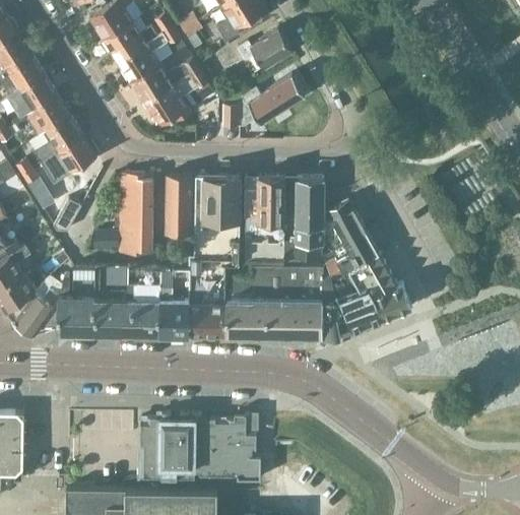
[(128,0),(117,0),(89,18),(104,41),(133,21),(124,8),(131,4),(129,2),(128,0)]
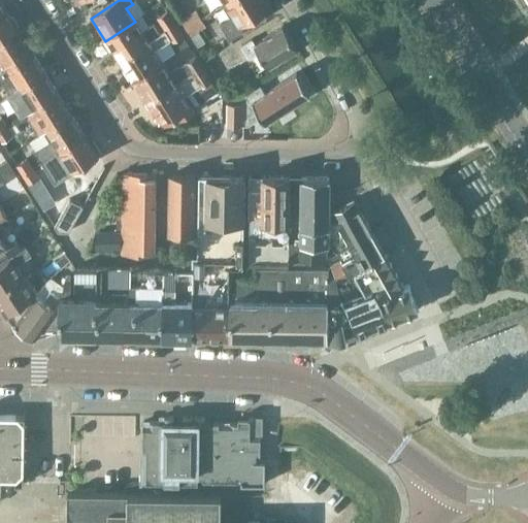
[(263,0),(236,0),(227,6),(234,19),(219,28),(229,43),(242,34),(243,35),(261,24),(258,19),(270,10),(263,0)]
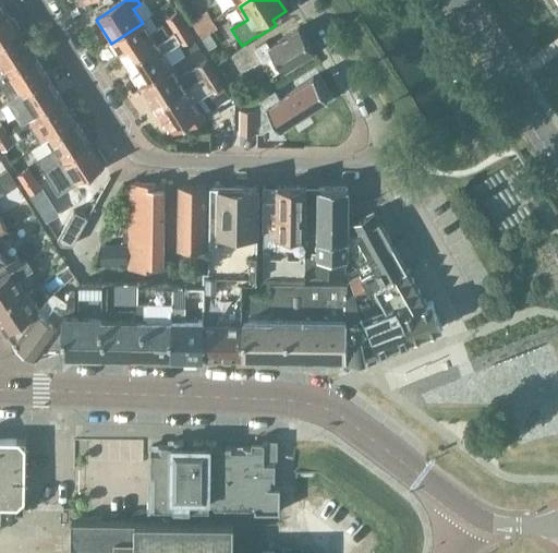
[(0,48),(19,37),(3,14),(0,15),(0,48)]
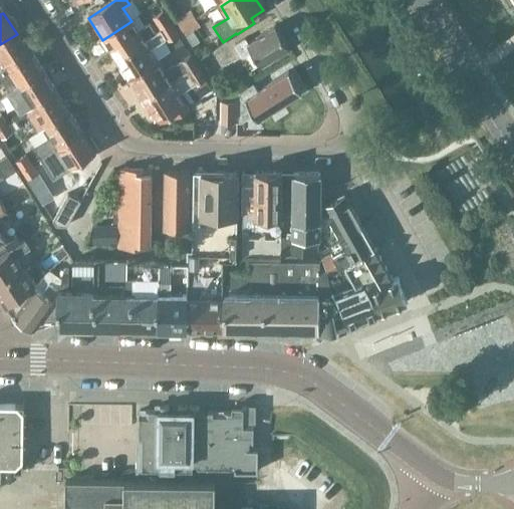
[(161,33),(171,27),(163,15),(153,22),(161,33)]
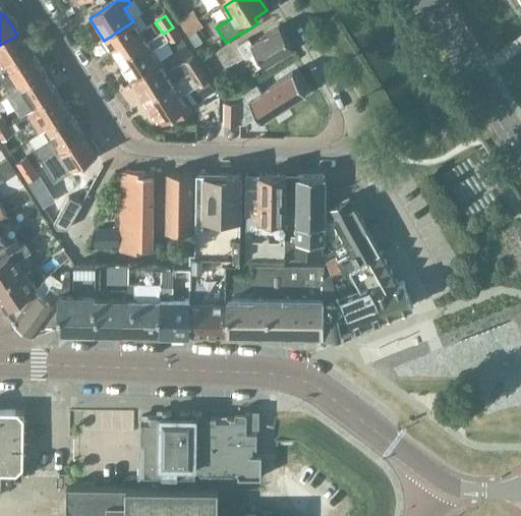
[(183,33),(197,22),(193,15),(178,24),(183,33)]
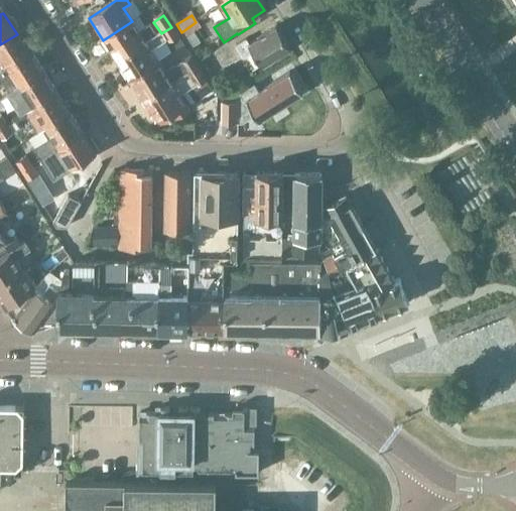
[(139,34),(132,21),(103,40),(116,61),(155,37),(155,36),(149,27),(139,34)]
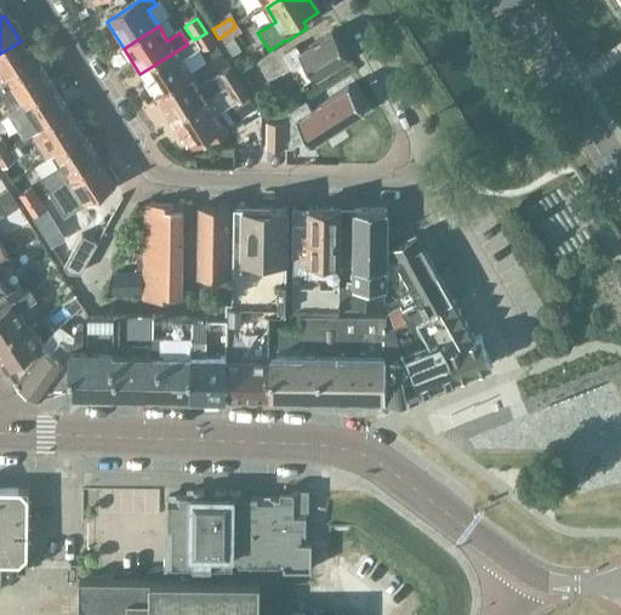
[(241,35),(235,27),(218,39),(223,47),(241,35)]
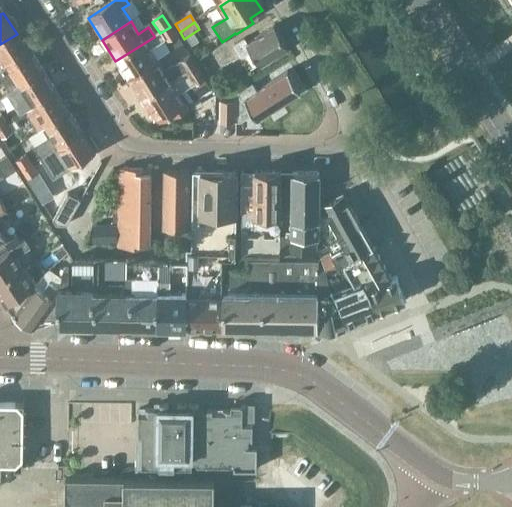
[(160,33),(154,36),(154,37),(115,61),(128,81),(157,63),(149,51),(165,42),(167,45),(177,39),(170,27),(160,33)]
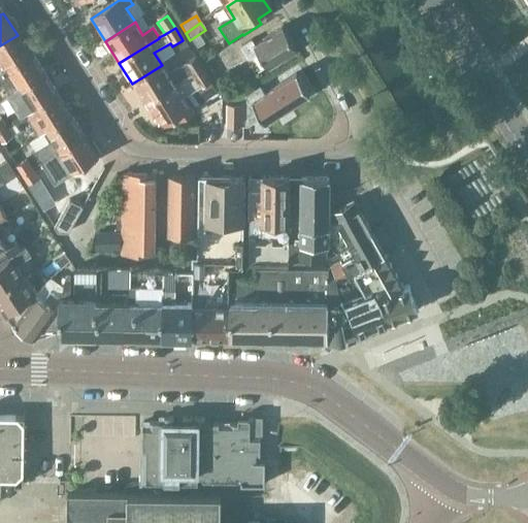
[(296,53),(283,30),(255,48),(252,43),(240,50),(249,63),(259,57),(268,71),(296,53)]
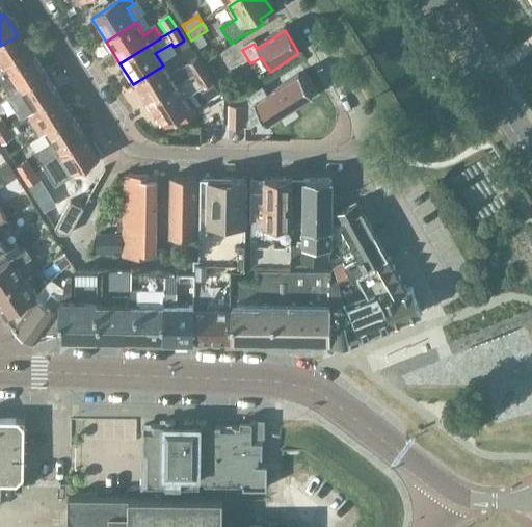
[(18,35),(0,46),(0,75),(31,56),(18,35)]
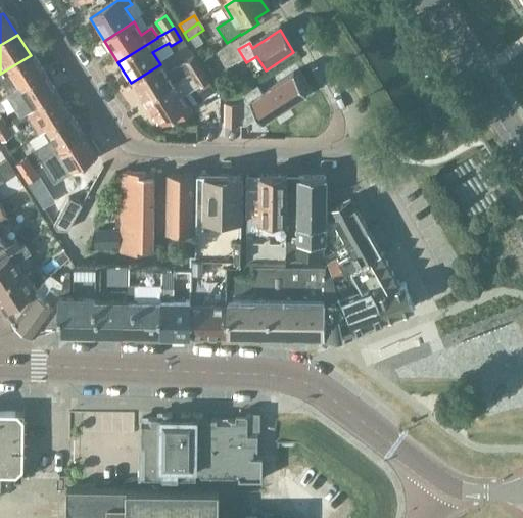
[(44,76),(31,55),(0,74),(0,82),(10,97),(19,91),(44,76)]
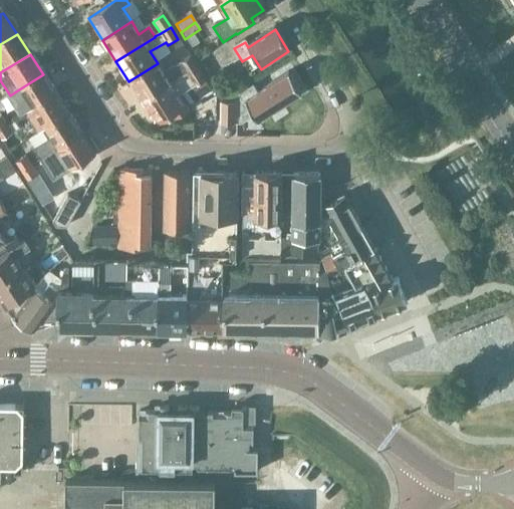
[(187,75),(197,68),(190,58),(181,65),(187,75)]
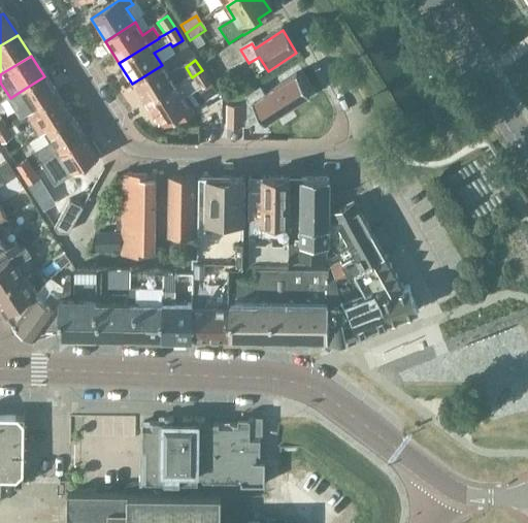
[(169,76),(162,65),(132,84),(145,106),(186,80),(192,77),(186,67),(169,76)]
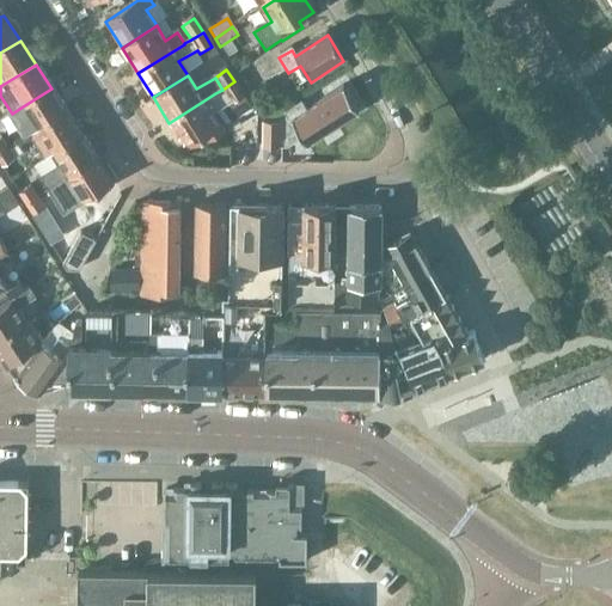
[(234,81),(222,90),(215,93),(169,123),(187,150),(204,139),(208,145),(225,134),(213,115),(231,103),(233,106),(245,98),(234,81)]
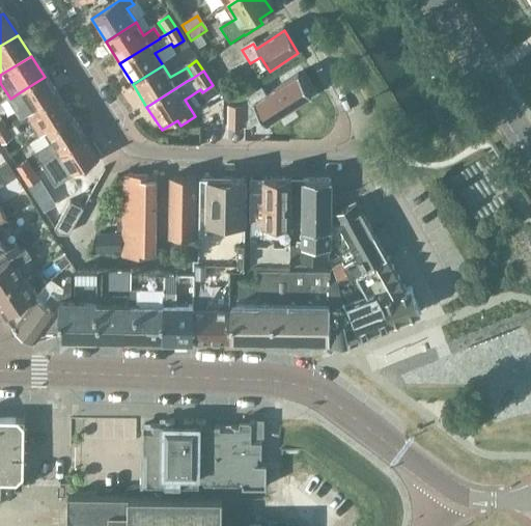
[(10,99),(7,101),(20,121),(24,118),(31,114),(33,113),(57,98),(45,77),(20,92),(10,99)]
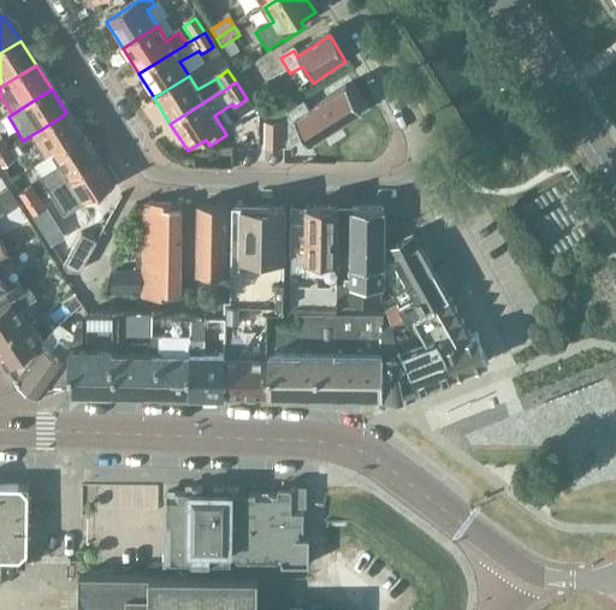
[(361,113),(345,89),(308,112),(303,104),(297,107),(284,114),(288,120),(282,125),(265,124),(265,150),(289,150),(304,141),(308,147),(361,113)]
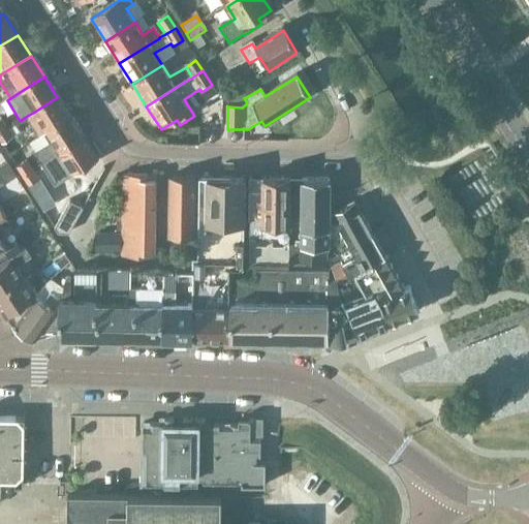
[(31,114),(24,118),(37,140),(42,136),(47,134),(70,119),(57,97),(33,113),(31,114)]
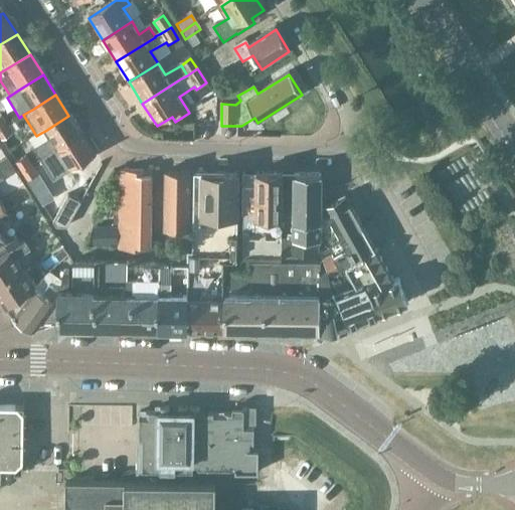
[(68,116),(45,131),(41,133),(47,141),(32,151),(39,162),(81,136),(68,116)]
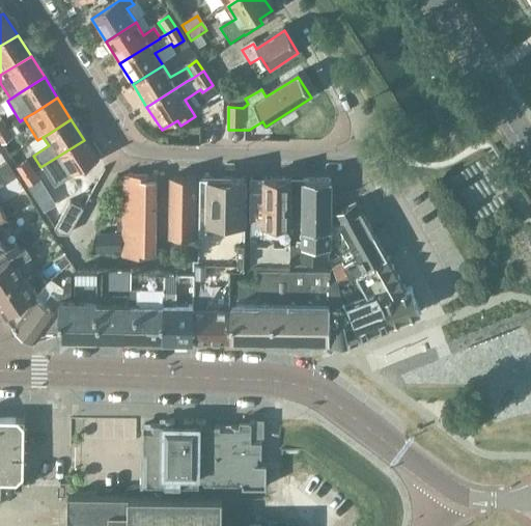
[(11,140),(6,131),(0,134),(0,144),(1,146),(11,140)]
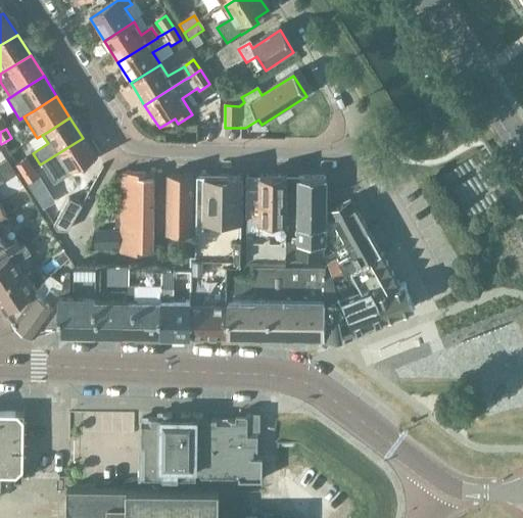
[(83,138),(40,165),(53,186),(100,156),(92,144),(89,146),(83,138)]
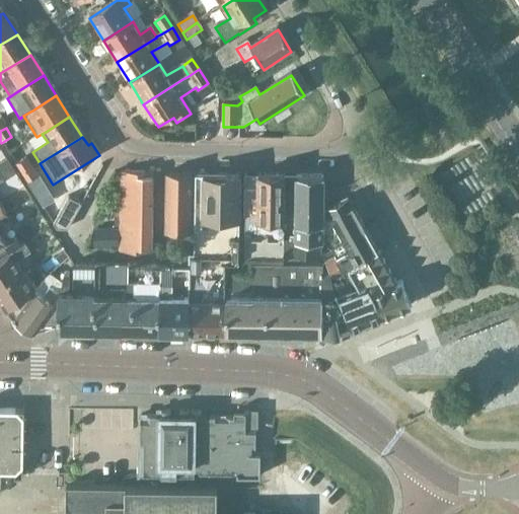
[(21,175),(31,168),(25,159),(15,166),(21,175)]
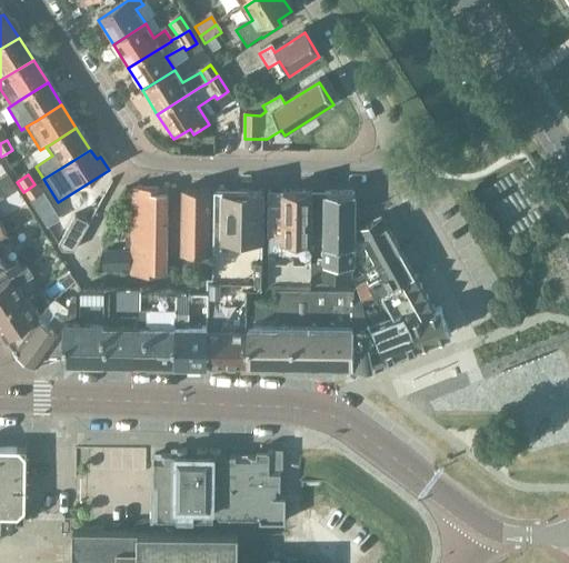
[(17,193),(7,178),(0,181),(0,193),(5,201),(17,193)]
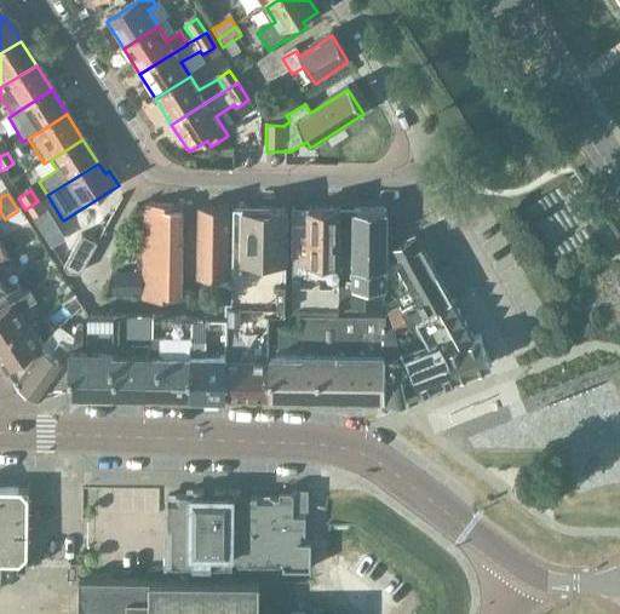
[(38,201),(26,210),(33,221),(45,213),(38,201)]
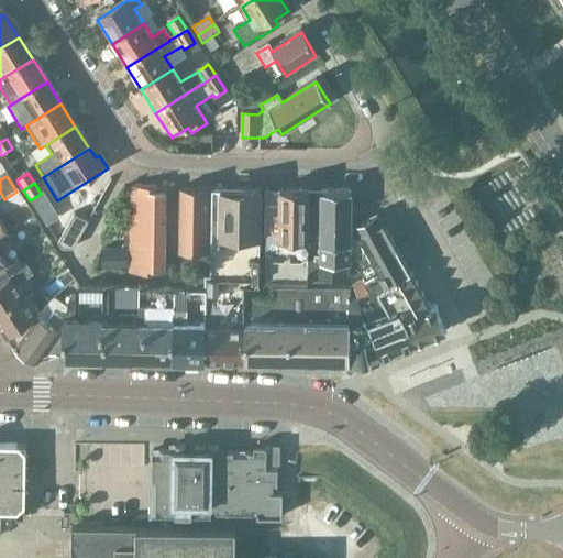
[(165,190),(132,189),(130,275),(163,276),(165,190)]
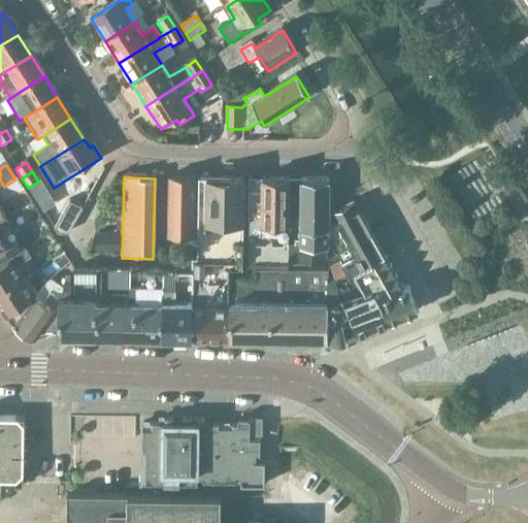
[(169,180),(168,239),(193,239),(194,180),(169,180)]
